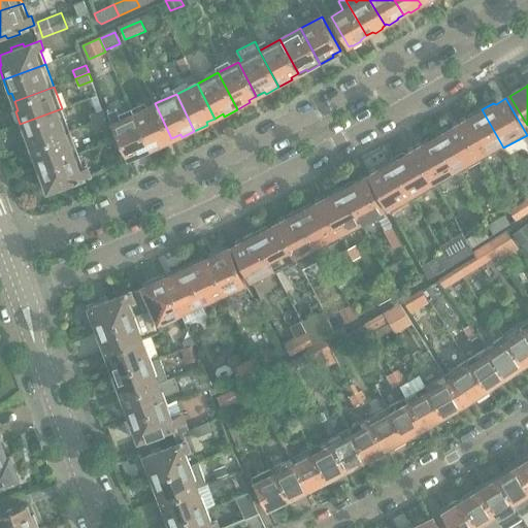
[(155,103),(134,113),(152,151),(166,144),(164,142),(171,138),(155,103)]
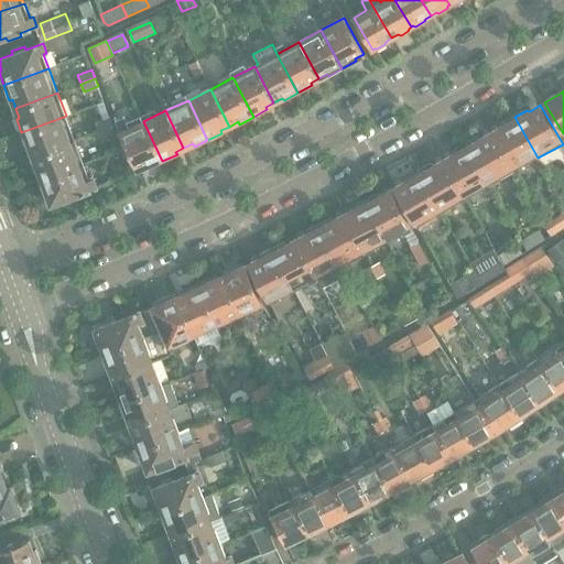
[(33,155),(75,140),(66,116),(21,132),(26,148),(30,147),(33,155)]
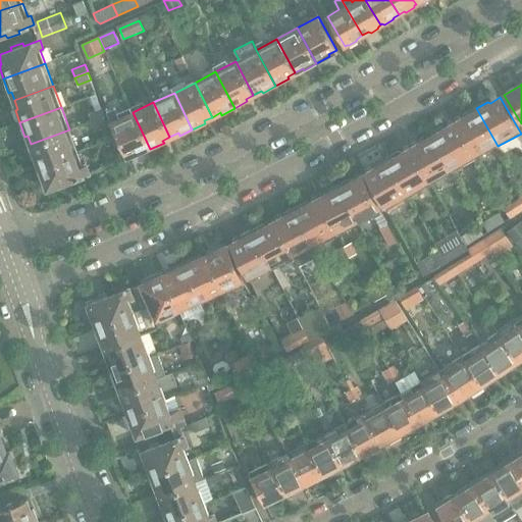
[(137,155),(150,149),(133,112),(120,117),(116,108),(107,111),(111,121),(127,156),(136,153),(137,155)]
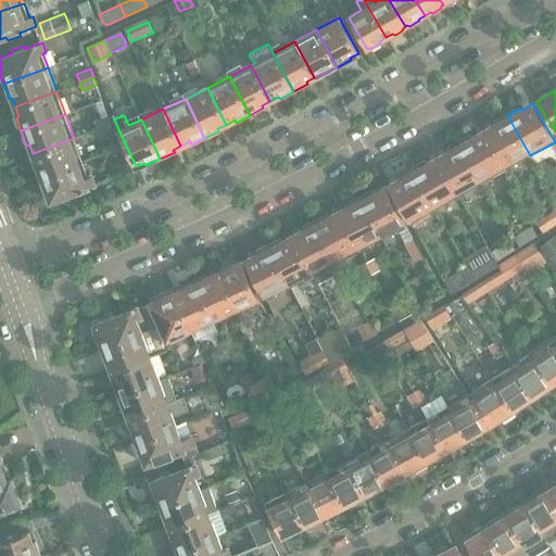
[(484,130),(507,169),(530,155),(507,115),(495,122),(494,125),(484,130)]
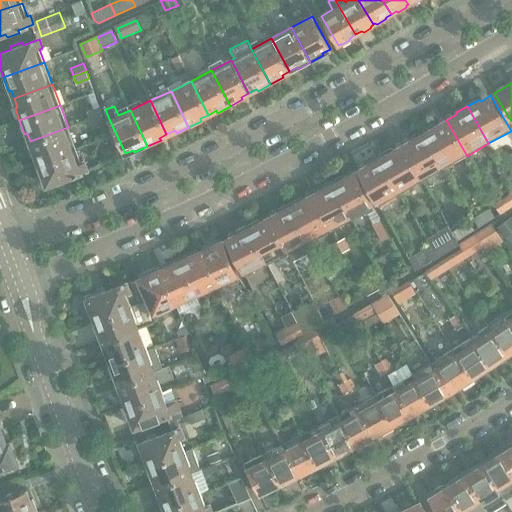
[(101,115),(99,107),(90,110),(93,118),(101,115)]
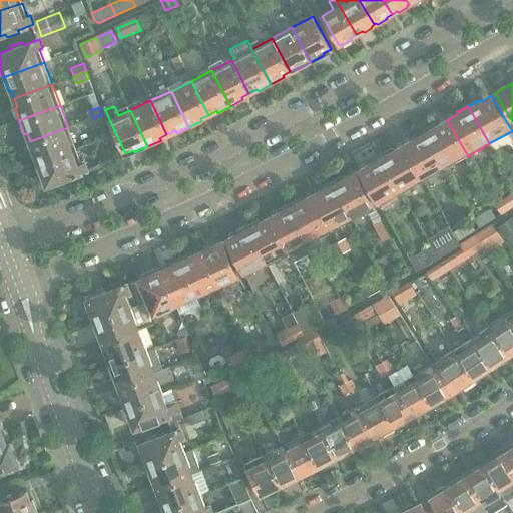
[(101,115),(93,118),(96,126),(104,123),(101,115)]
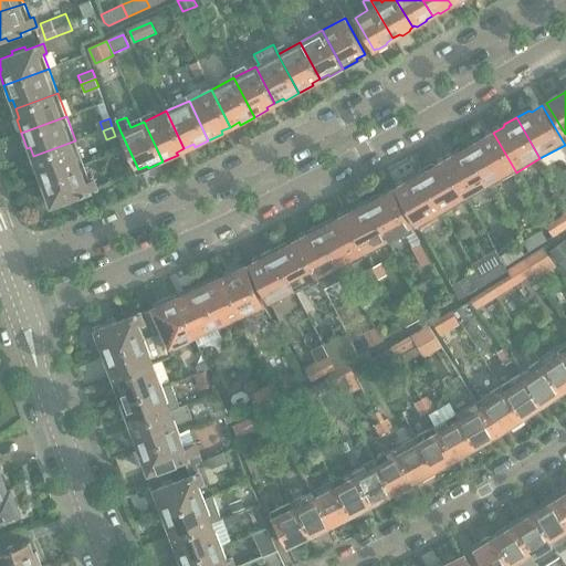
[(480,138),(469,145),(492,186),(516,173),(493,133),(483,139),(480,138)]
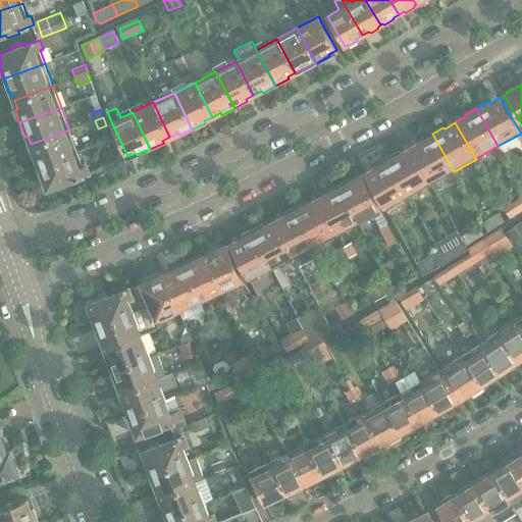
[(37,167),(77,152),(69,129),(31,144),(34,153),(32,154),(37,167)]
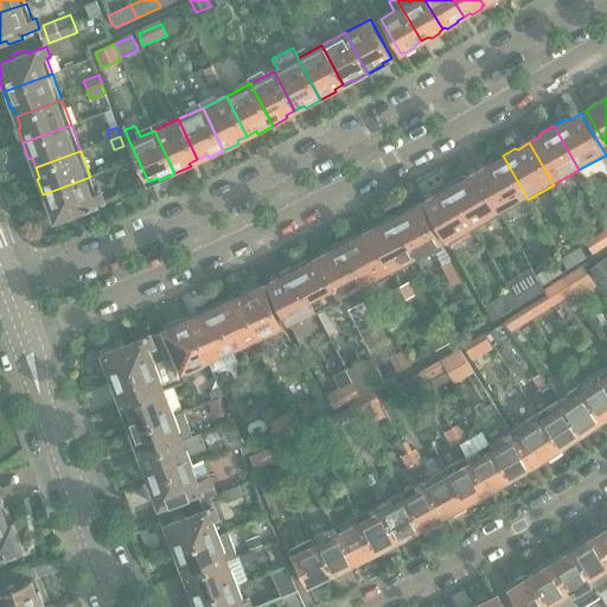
[(478,172),(502,213),(528,199),(503,155),(490,163),(489,166),(478,172)]
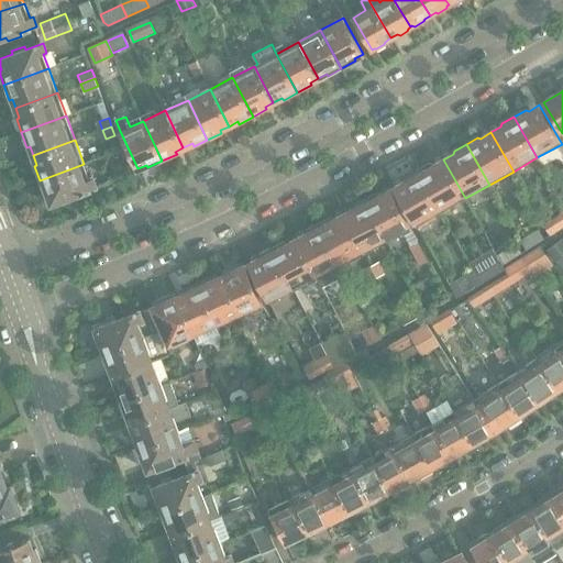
[(430,164),(418,172),(441,212),(465,198),(443,159),(433,165),(430,164)]
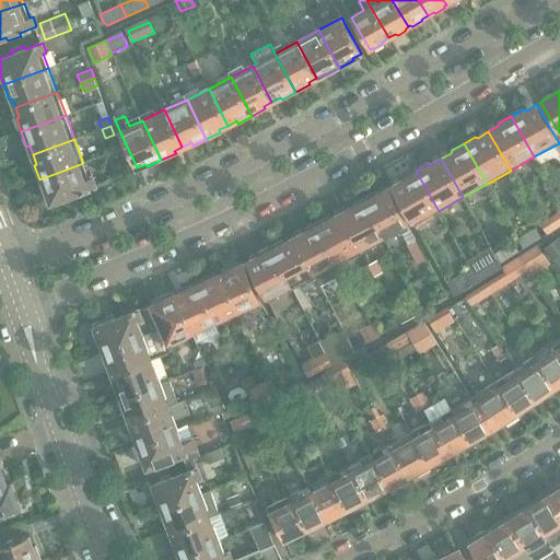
[(83,163),(39,179),(45,195),(47,194),(50,202),(66,197),(67,200),(80,196),(79,193),(95,186),(92,177),(89,178),(83,163)]
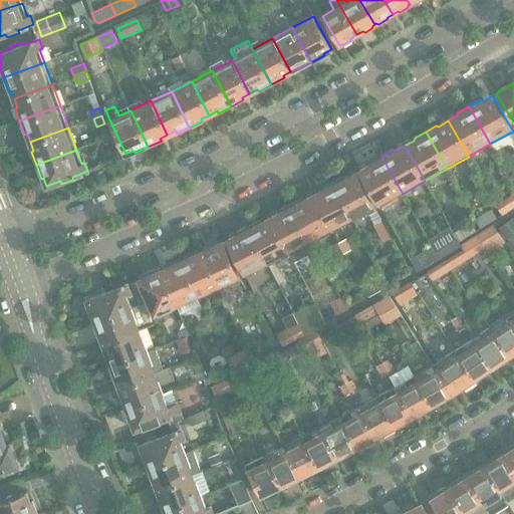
[(118,151),(104,156),(107,163),(121,158),(118,151)]
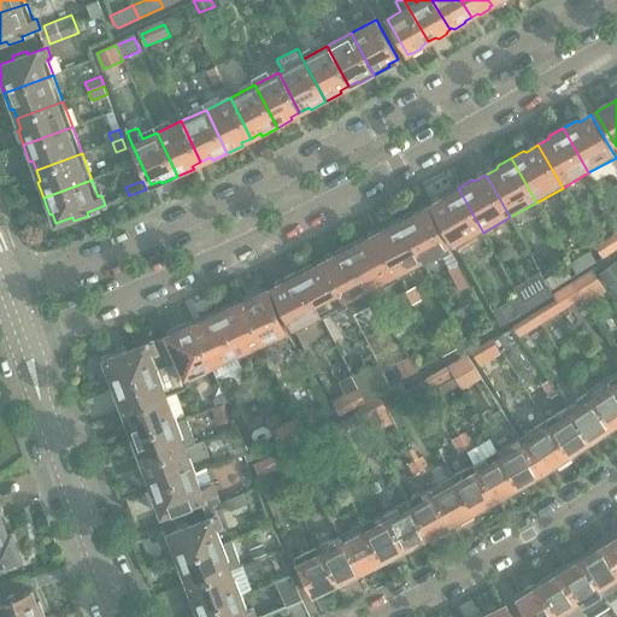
[(457,248),(483,233),(458,188),(445,195),(444,199),(432,205),(457,248)]
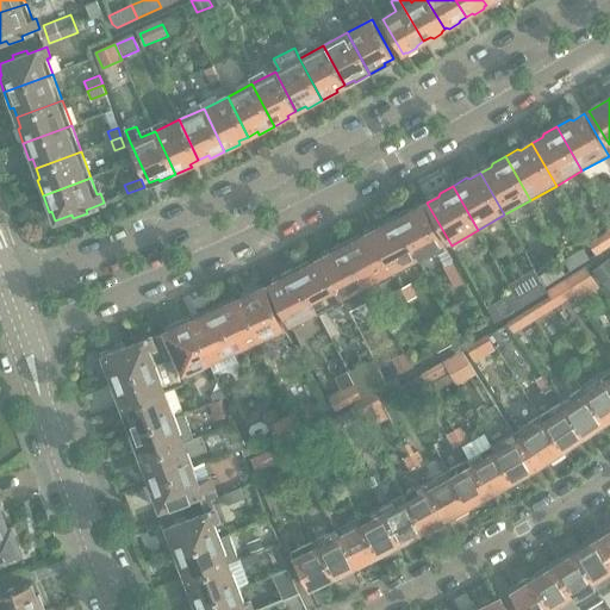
[(409,210),(397,216),(419,261),(444,248),(423,206),(412,211),(409,210)]
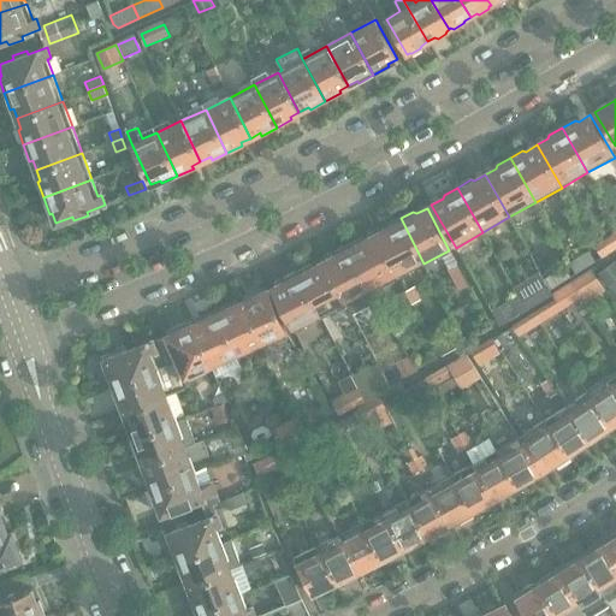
[(375,234),(398,277),(424,264),(401,218),(386,225),(386,229),(375,234)]
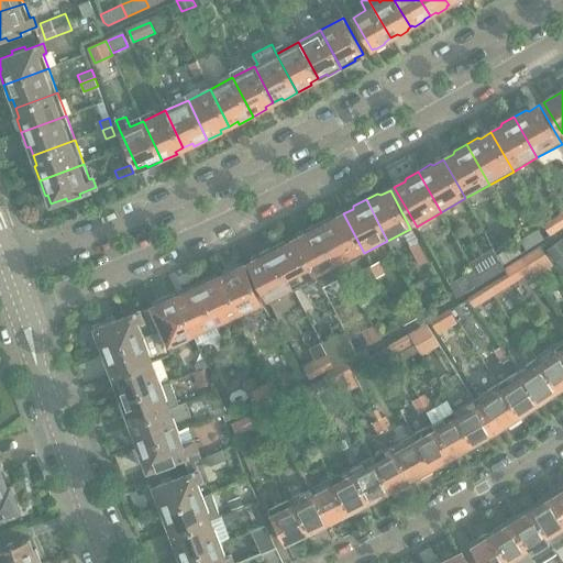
[(562,211),(543,225),(550,236),(562,228),(562,211)]
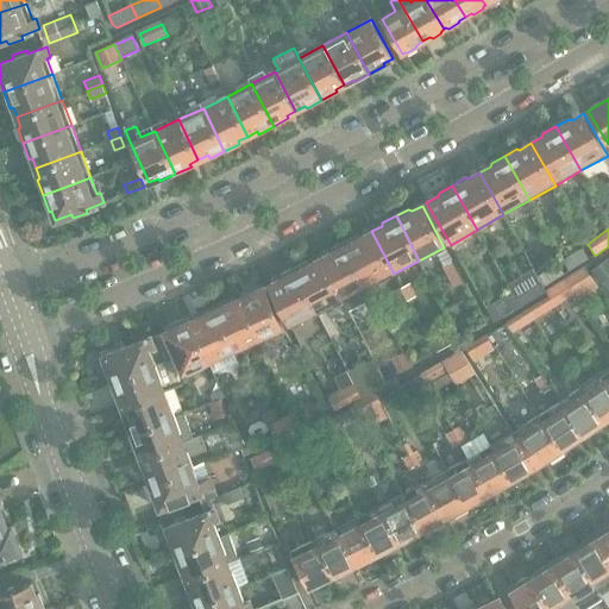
[(357,236),(345,243),(368,287),(394,274),(371,231),(360,237),(357,236)]
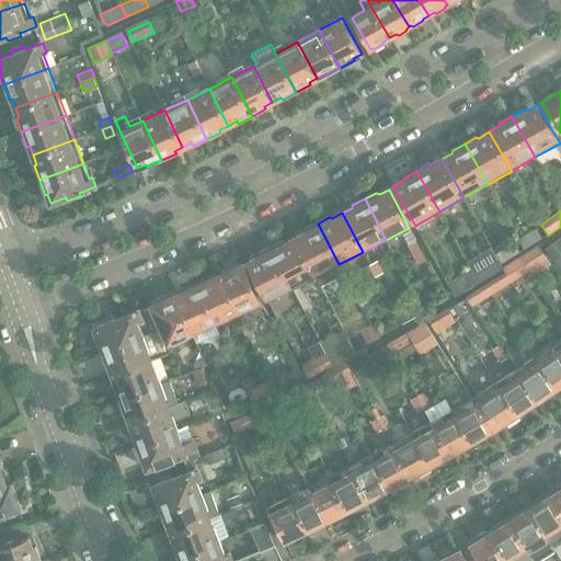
[(296,238),(316,276),(321,286),(344,274),(339,264),(318,224),(306,229),(305,232),(296,238)]
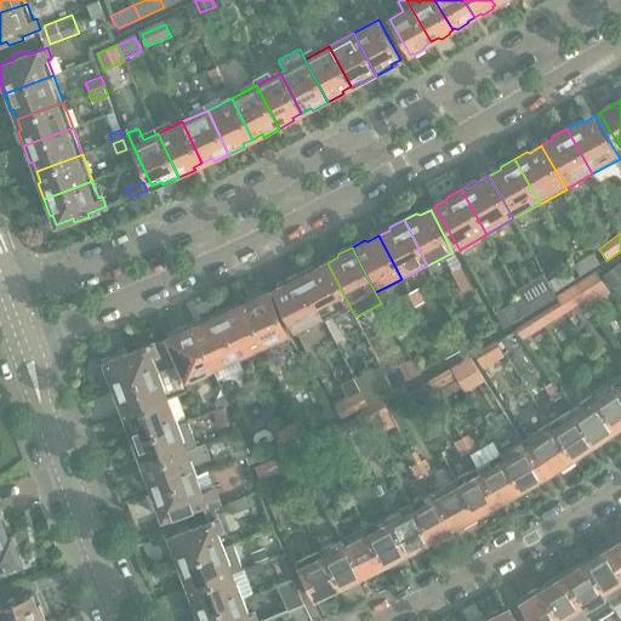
[(576,267),(581,277),(600,265),(596,256),(576,267)]
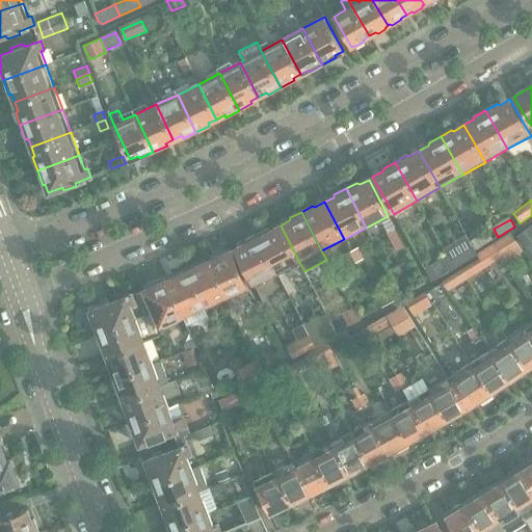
[(267,230),(257,235),(277,273),(299,262),(281,225),(270,231),(267,230)]
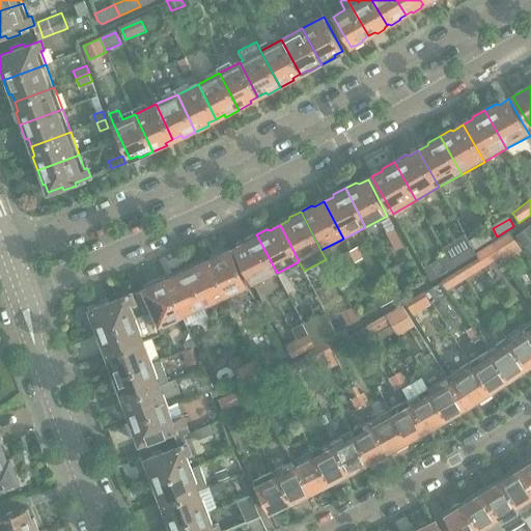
[(530,245),(530,227),(530,226),(516,235),(527,249),(530,245)]
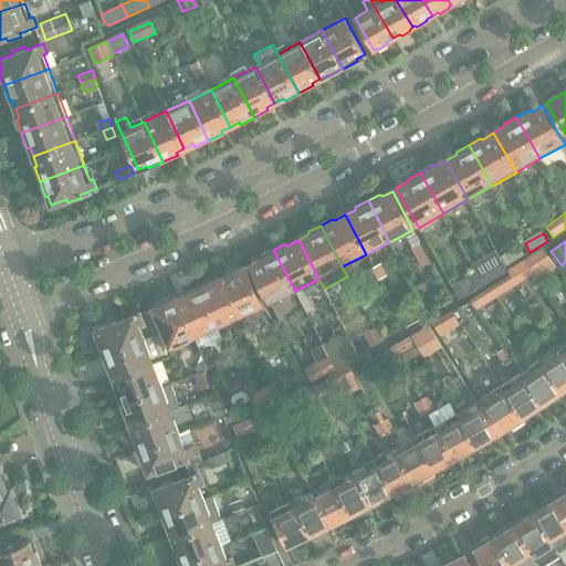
[(430,265),(420,245),(410,250),(421,270),(430,265)]
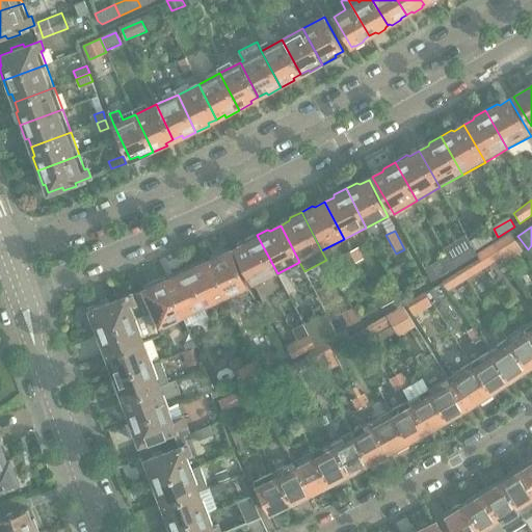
[(471,241),(476,250),(493,239),(487,231),(471,241)]
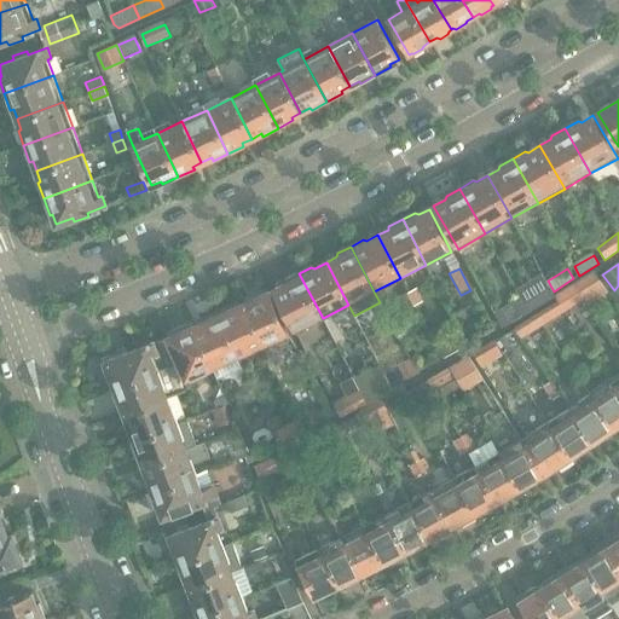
[(585,298),(590,304),(608,291),(595,271),(576,284),(585,298)]
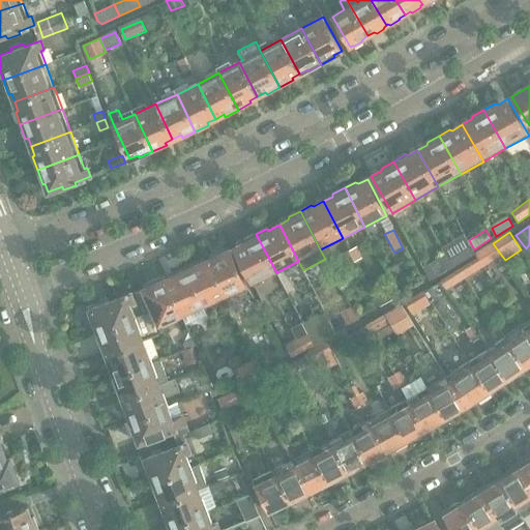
[(254,285),(276,272),(256,234),(244,239),(243,242),(234,247),(254,285)]
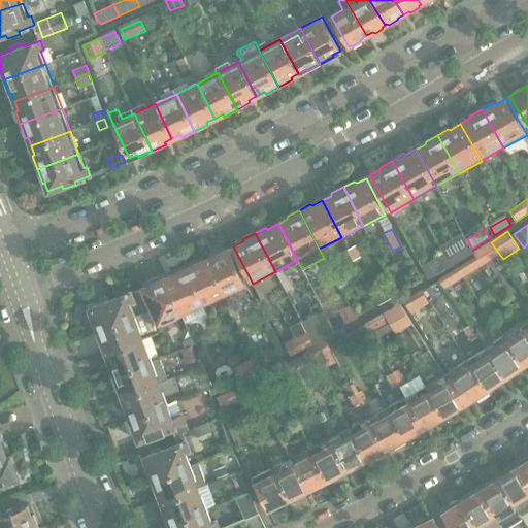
[(477,255),(476,256),(482,265),(499,254),(491,242),(475,252),(477,255)]
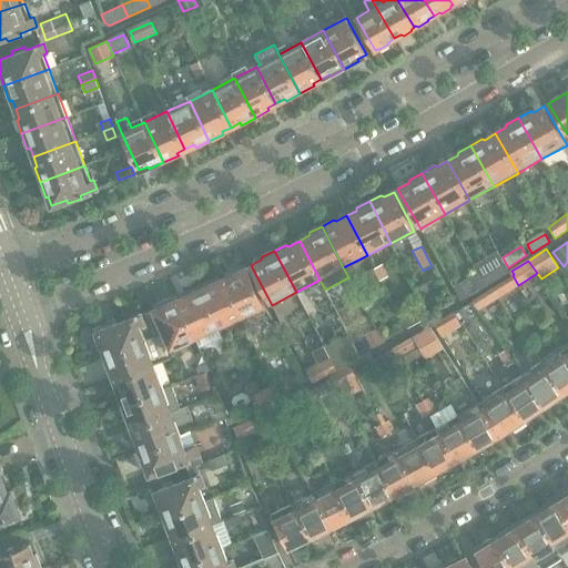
[(480,277),(487,286),(509,272),(503,263),(480,277)]
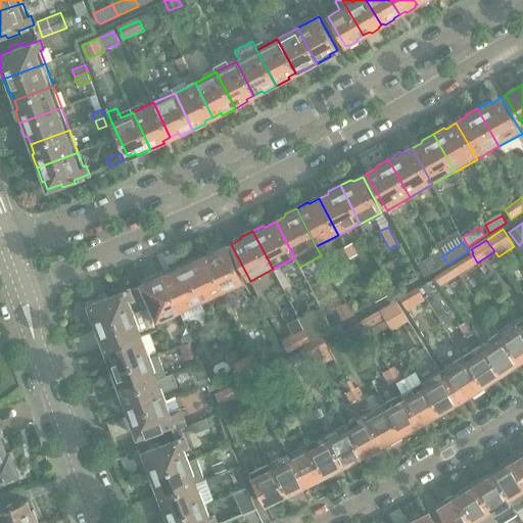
[(214,252),(205,256),(222,291),(235,317),(242,314),(229,288),(243,282),(228,246),(224,248),(224,246),(212,251),(214,252)]
